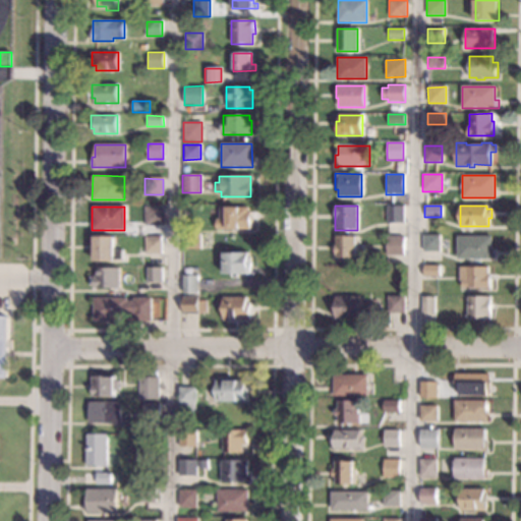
[(163,225),(143,225),(143,208),(163,207),(163,225)]
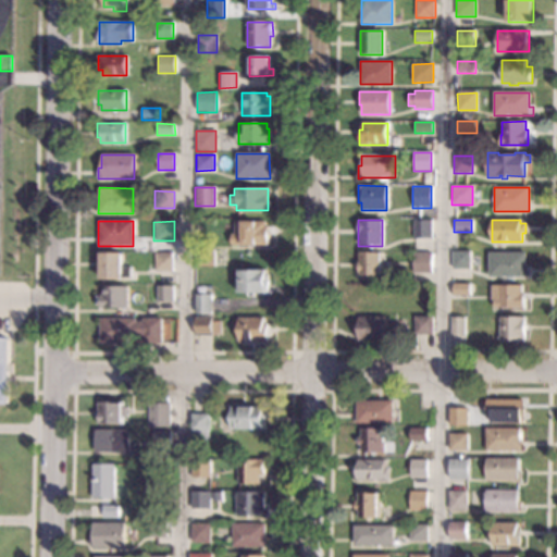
[(431,237),(413,237),(413,221),(431,221),(431,237)]
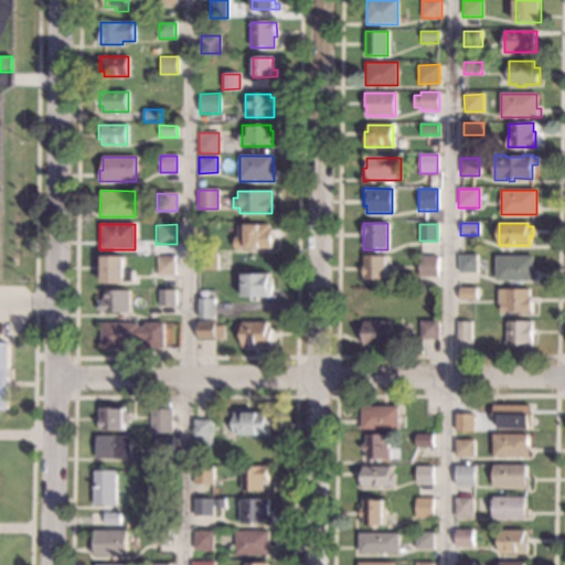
[(268,230),(272,230),(272,249),(233,249),(233,238),(237,238),(237,225),(268,225),(268,230)]
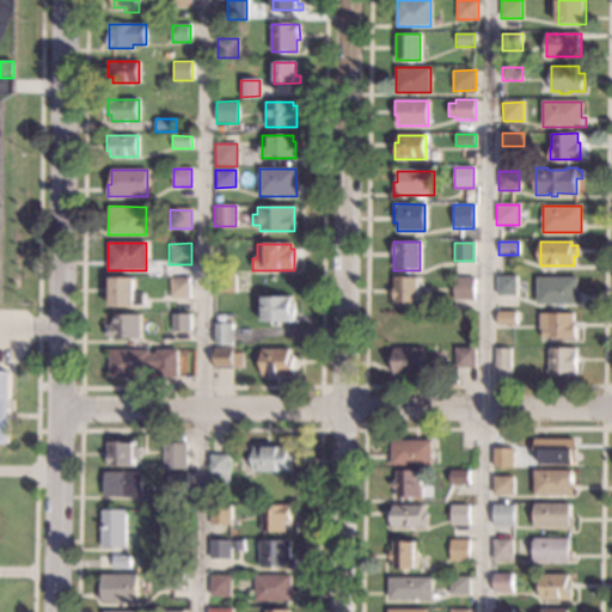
[(515,295),(496,295),(496,277),(515,276),(515,295)]
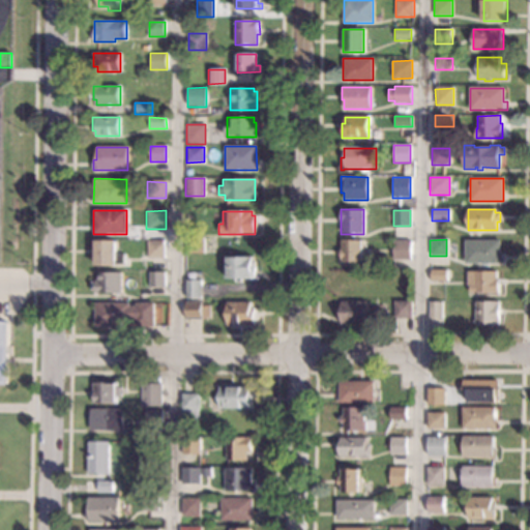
[(163,259),(146,259),(146,241),(163,240),(163,259)]
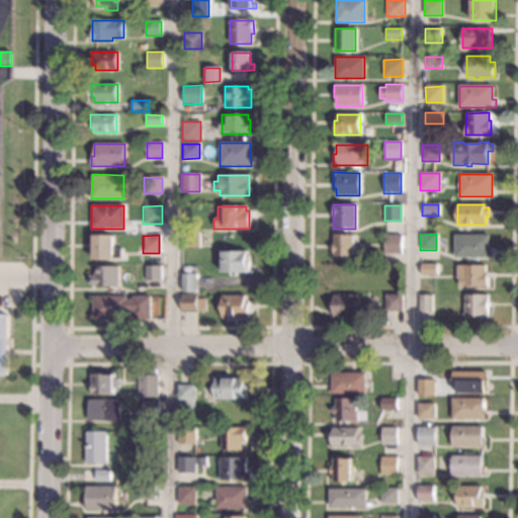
[(354,256),(333,256),(333,236),(353,236),(354,256)]
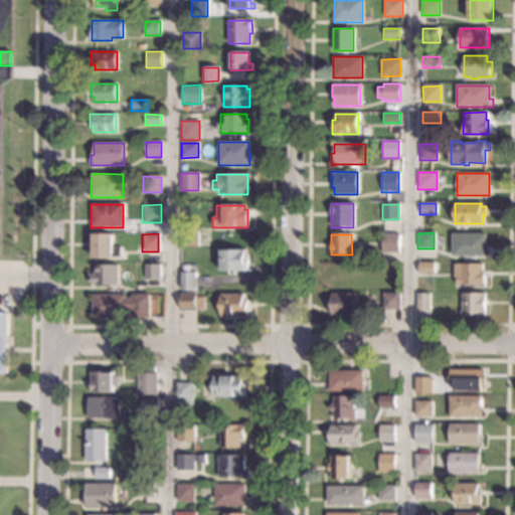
[(398,252),(381,252),(382,234),(398,234),(398,252)]
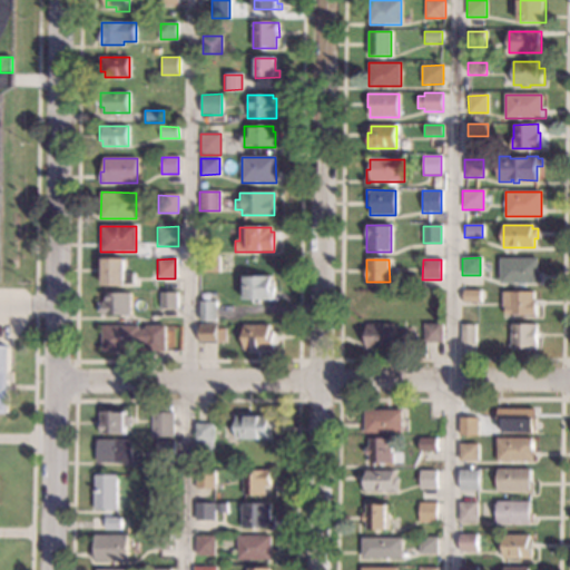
[(538,272),(540,272),(540,284),(500,284),(500,259),(538,259),(538,272)]
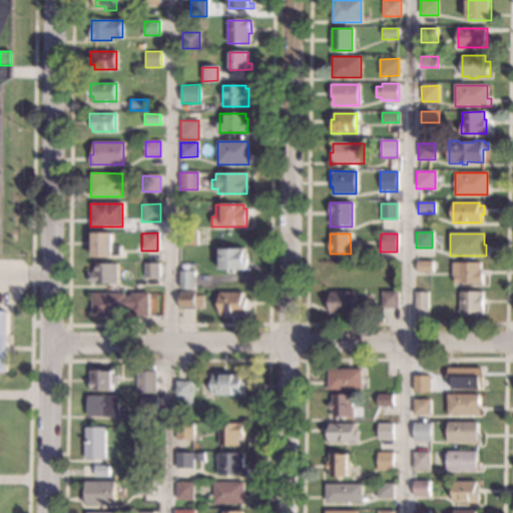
[(112,234),(112,246),(120,246),(120,255),(112,255),(112,258),(92,258),(92,234),(112,234)]
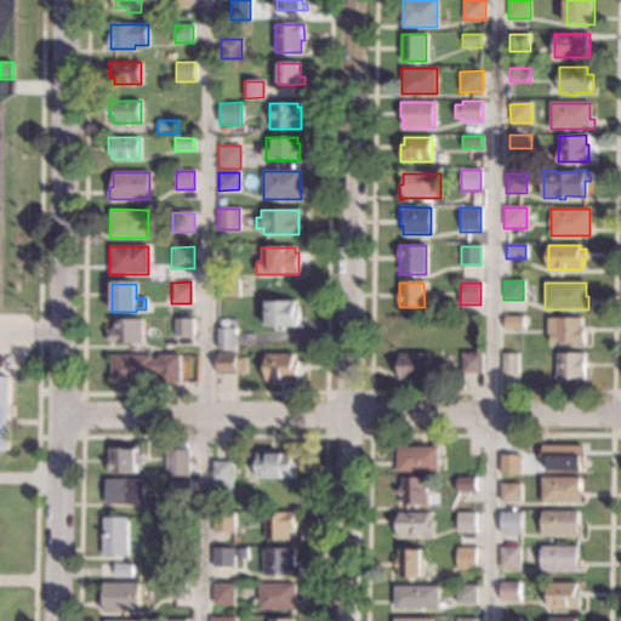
[(295,307),(298,307),(298,326),(266,326),(266,302),(295,302),(295,307)]
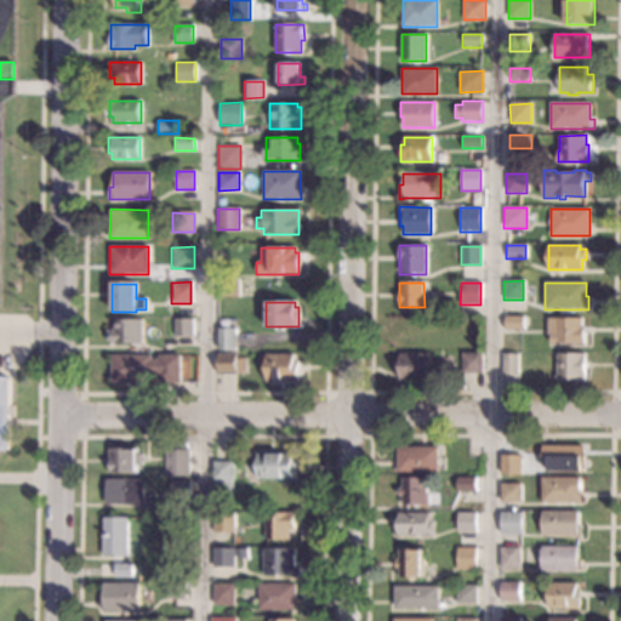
[(524,329),(505,329),(505,317),(524,317),(524,329)]
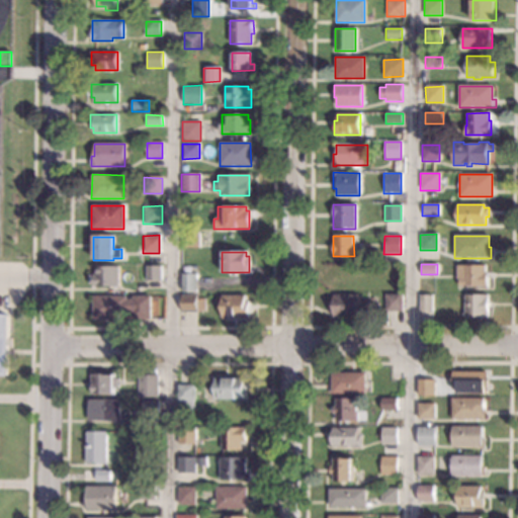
[(486,272),(487,272),(487,287),(458,287),(458,280),(457,280),(457,265),(486,265),(486,272)]
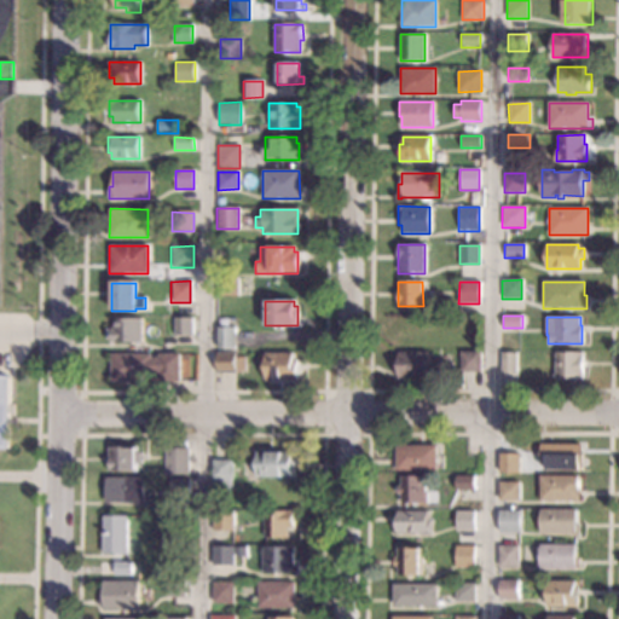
[(140,342),(110,342),(110,340),(105,340),(105,329),(110,329),(110,327),(114,327),(114,319),(140,318),(140,342)]
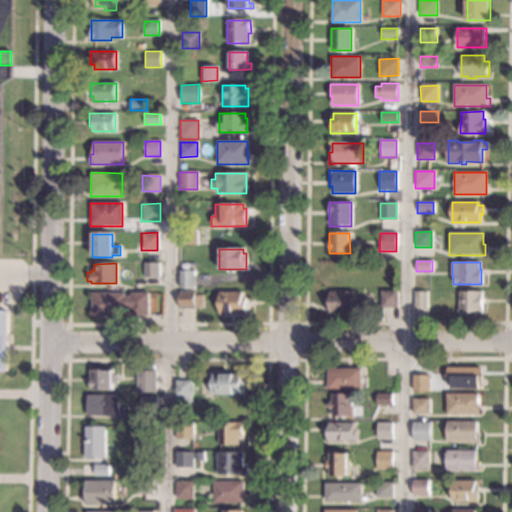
[(158,277),(143,277),(143,263),(158,263),(158,277)]
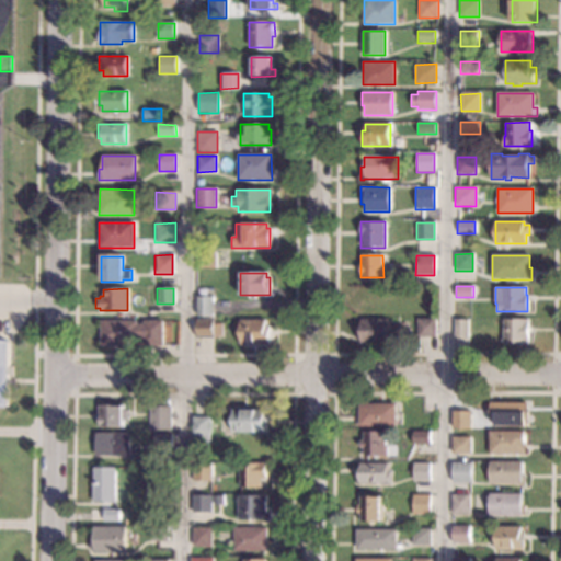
[(212,315),(194,315),(194,297),(212,297),(212,315)]
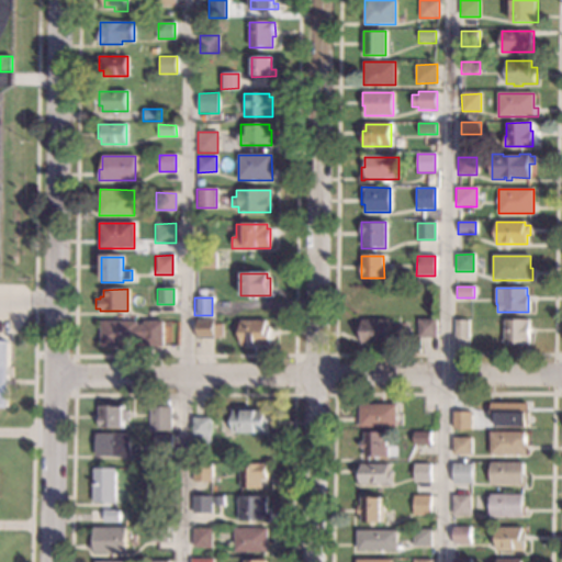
[(214,324),(222,324),(222,337),(195,337),(194,319),(214,319),(214,324)]
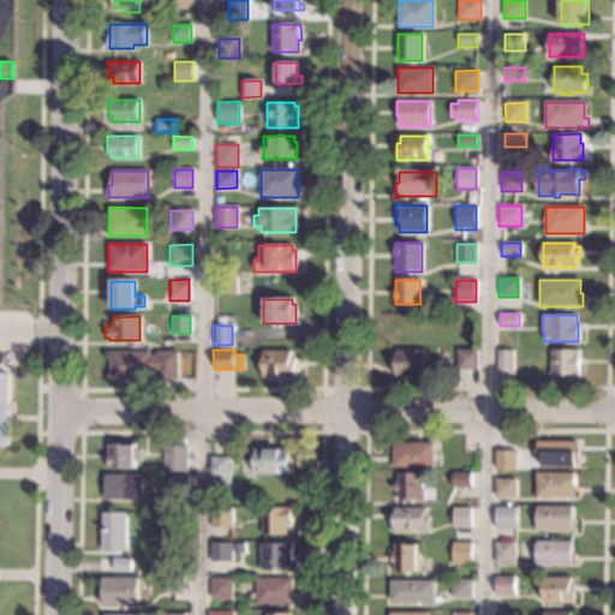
[(425,375),(395,375),(395,350),(425,350),(425,375)]
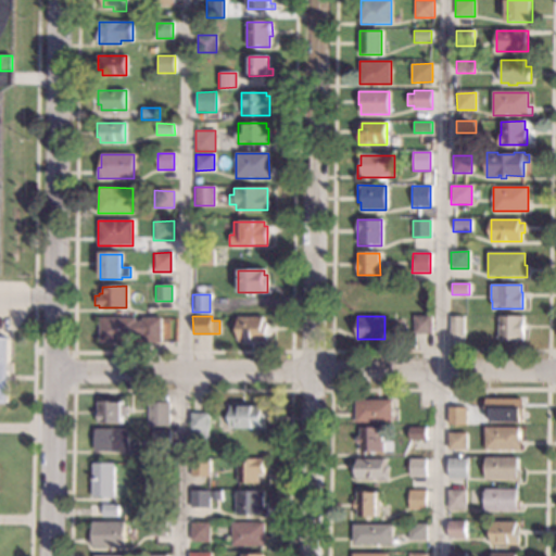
[(431,335),(413,335),(413,316),(431,316),(431,335)]
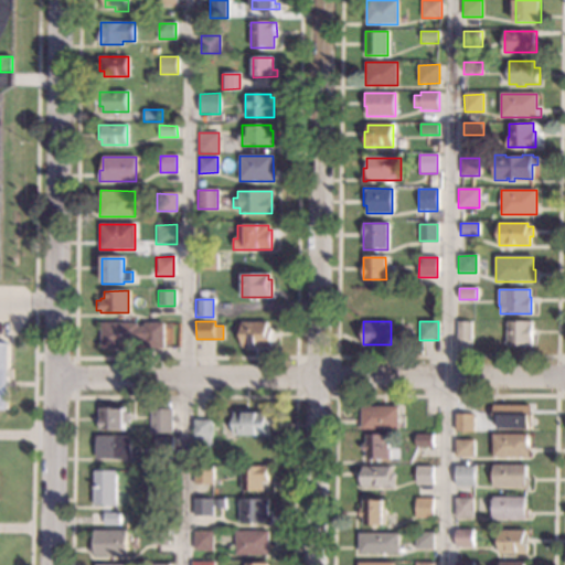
[(532,345),(507,345),(507,321),(532,321),(532,345)]
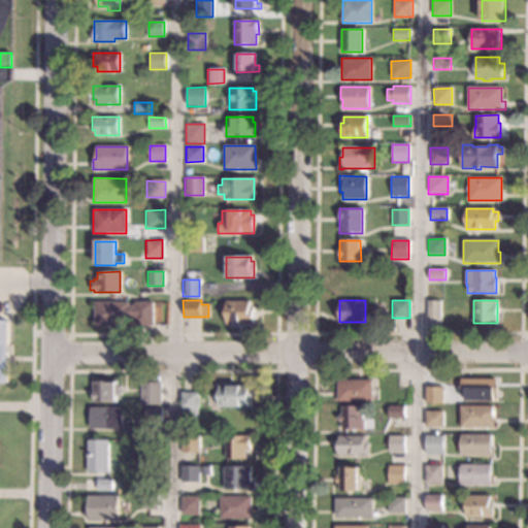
[(250,307),(256,307),(257,325),(225,325),(225,301),(250,301),(250,307)]
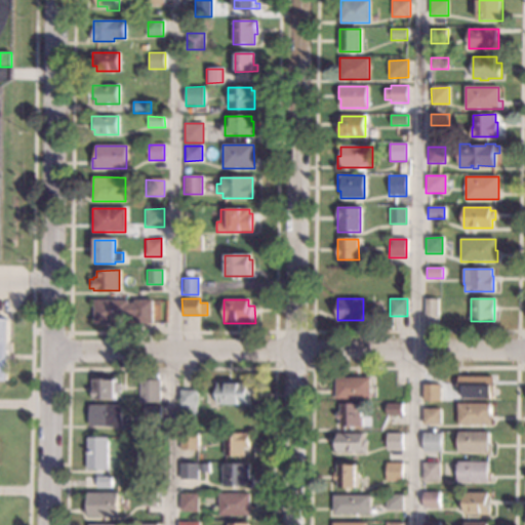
[(437,317),(426,317),(426,299),(437,299),(437,317)]
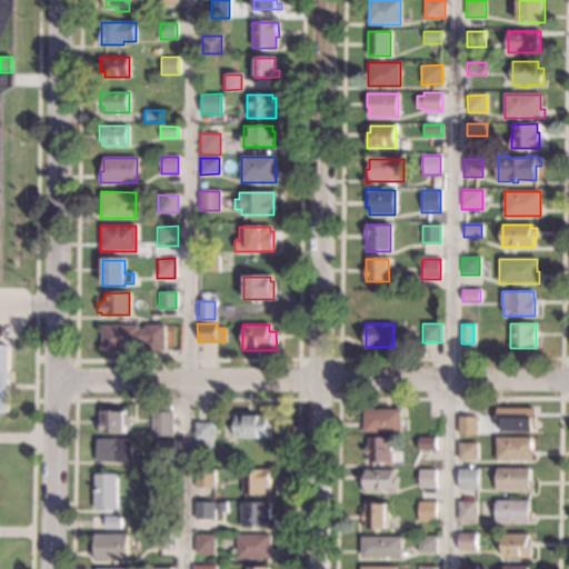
[(165,351),(145,351),(145,345),(138,345),(138,351),(101,351),(101,326),(138,326),(138,329),(145,329),(145,326),(163,326),(165,351)]
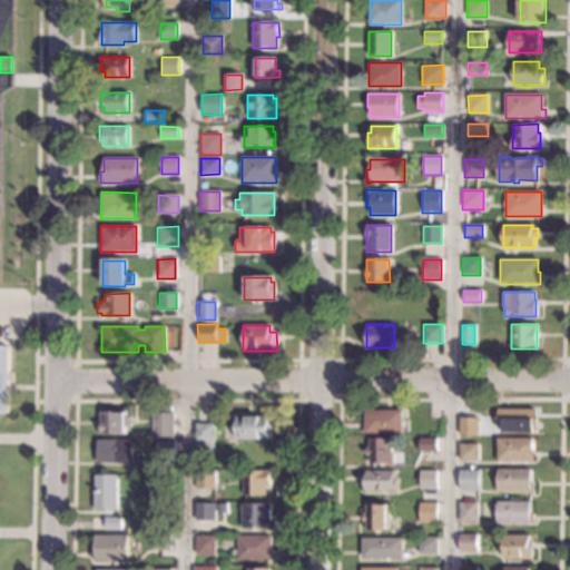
[(0,413),(8,414),(10,338),(0,337),(0,413)]
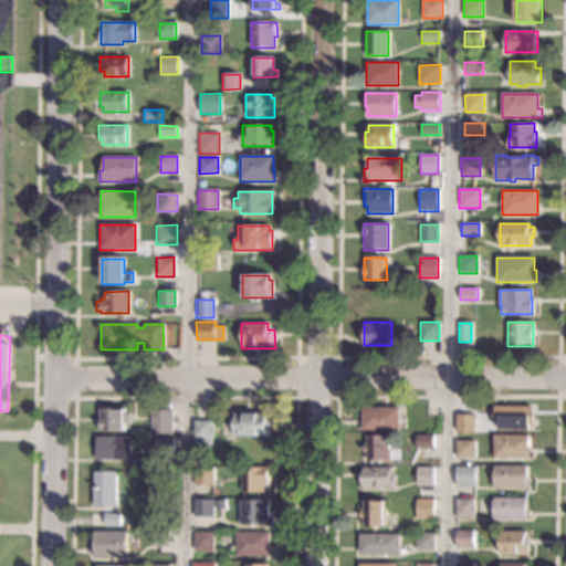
[(532,431),(498,431),(498,422),(494,422),(494,406),(532,406),(532,431)]
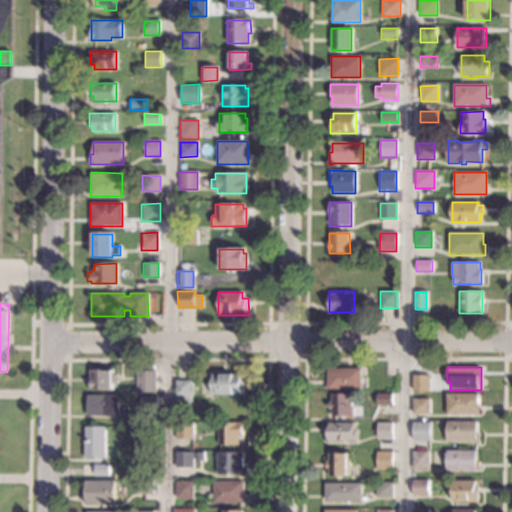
[(360,389),(327,389),(327,388),(322,388),(322,373),(326,373),(326,368),(360,368),(360,389)]
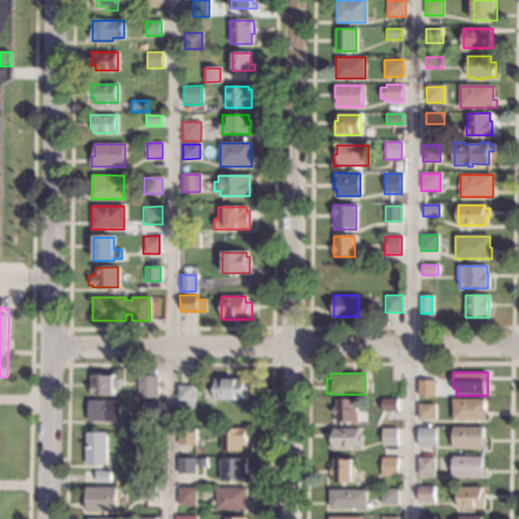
[(113,395),(90,395),(90,376),(113,375),(113,395)]
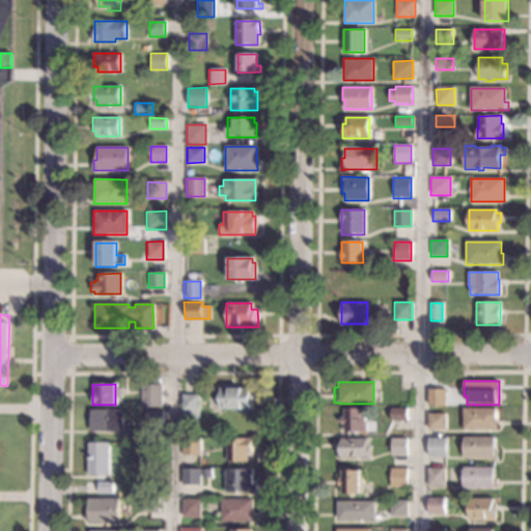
[(161,386),(161,408),(136,408),(136,397),(140,397),(140,385),(161,386)]
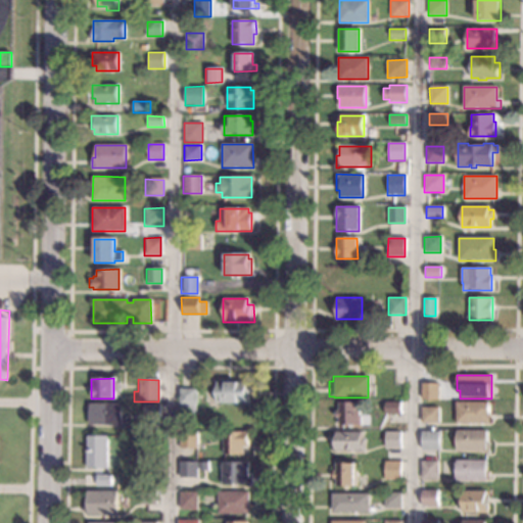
[(247,402),(216,402),(216,382),(247,382),(247,402)]
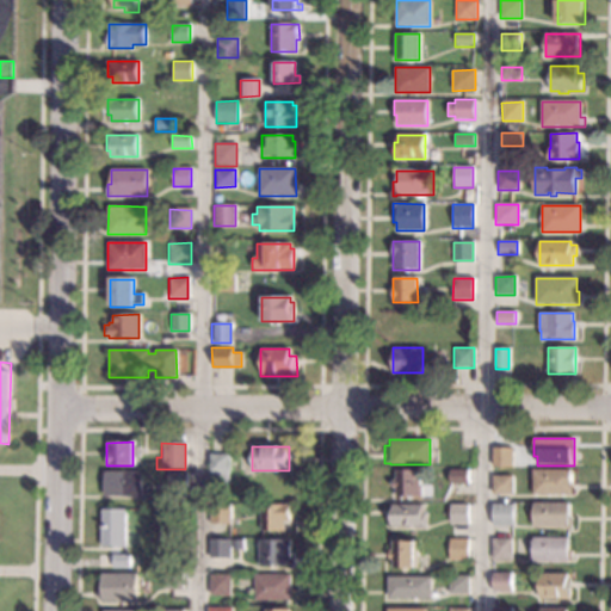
[(511,467),(492,467),(492,448),(511,448),(511,467)]
